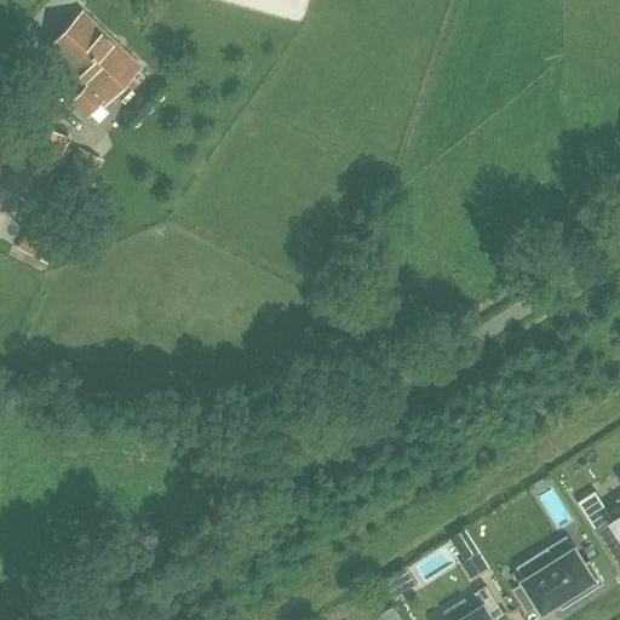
[(105,107),(108,104),(142,68),(81,12),(46,51),(87,90),(74,103),(90,118),(103,103),(105,107)]
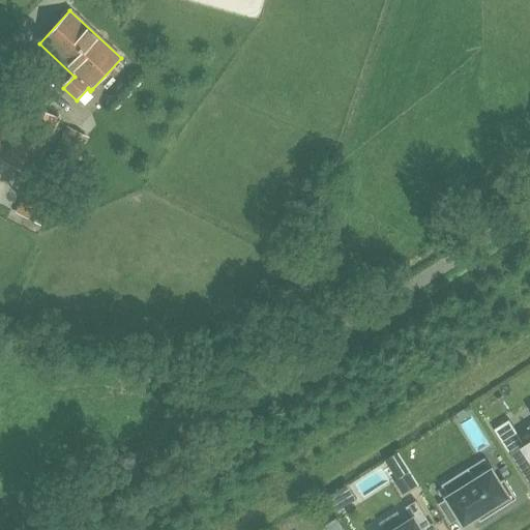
[(61,118),(40,108),(28,102),(21,120),(2,162),(35,177),(61,118)]
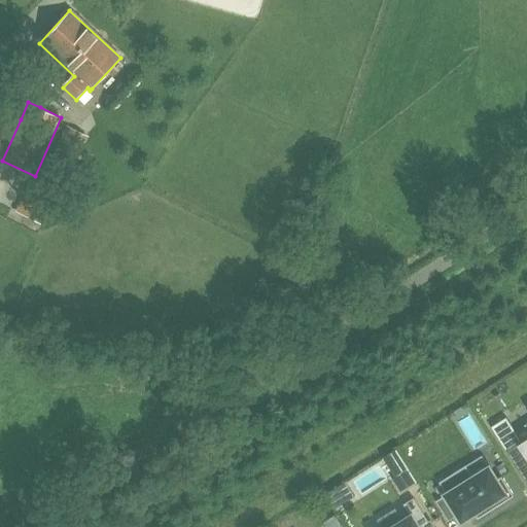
[(0,150),(2,151),(11,128),(0,124),(0,150)]
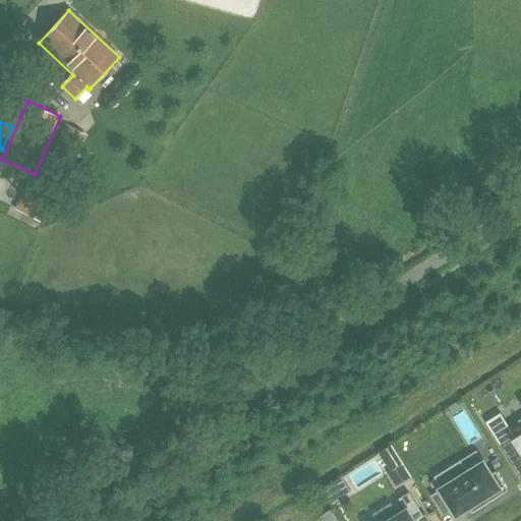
[(69,175),(88,136),(65,126),(48,165),(69,175)]
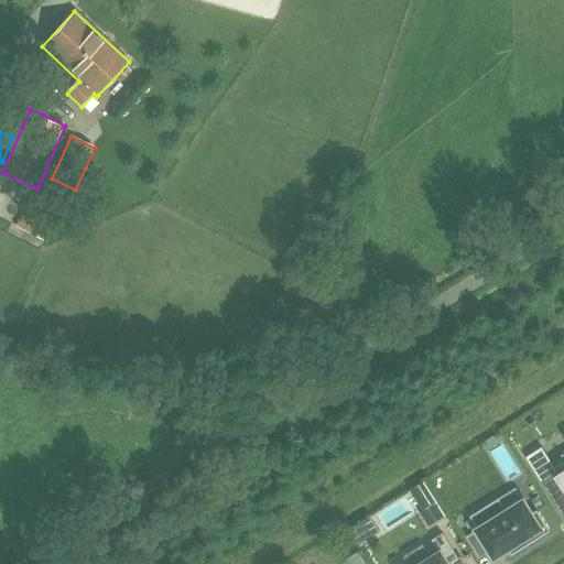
[(66,203),(43,192),(24,230),(47,241),(66,203)]
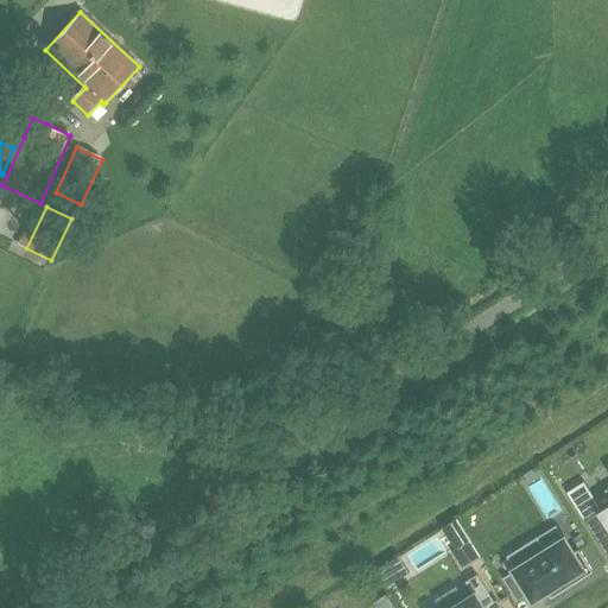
[(532,470),(524,476),(527,481),(536,476),(532,470)]
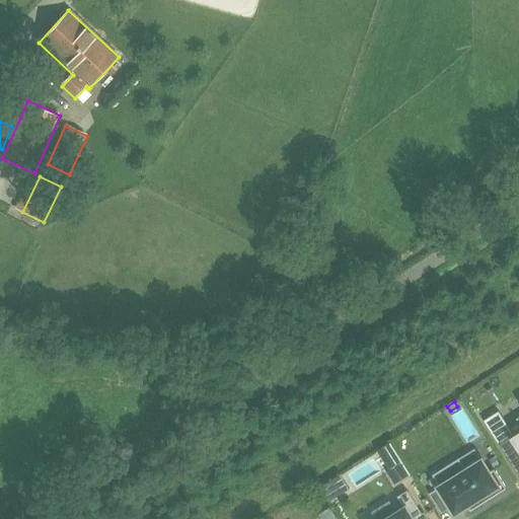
[(514,435),(499,412),(485,421),(499,444),(514,435)]
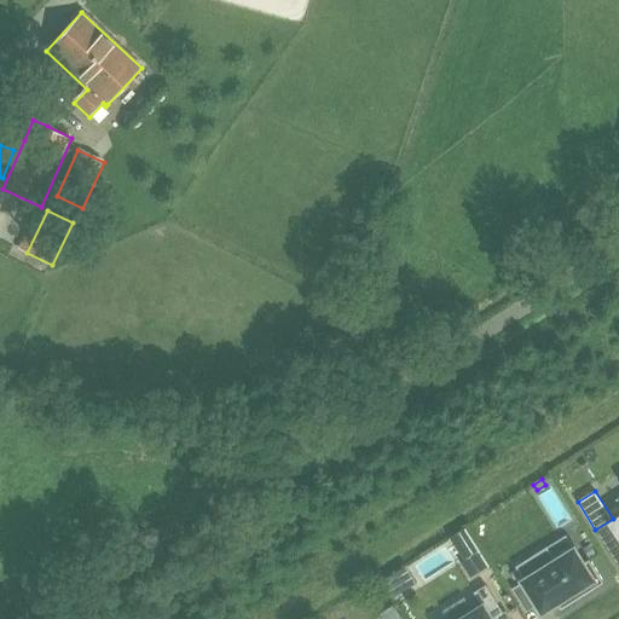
[(583,549),(590,559),(597,555),(590,544),(583,549)]
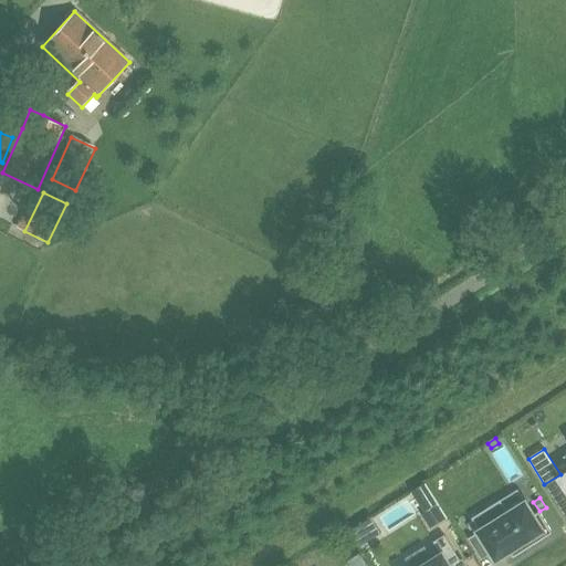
[(498,559),(512,551),(511,548),(522,542),(526,549),(553,533),(540,511),(534,514),(526,502),(510,513),(501,500),(472,519),(480,531),(480,532),(498,559)]
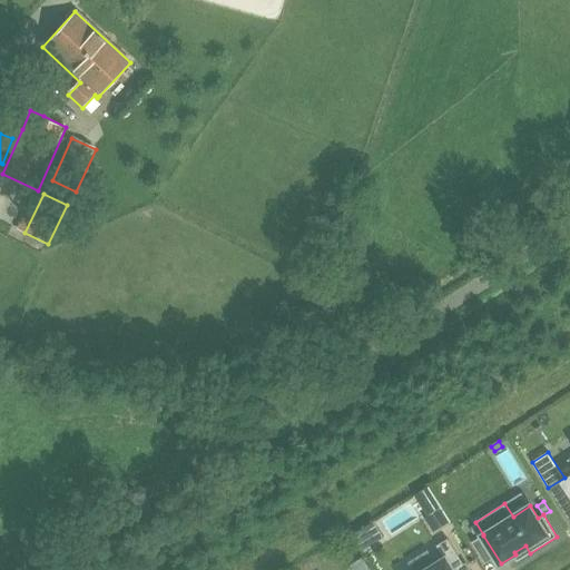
[(442,507),(425,518),(434,533),(452,522),(442,507)]
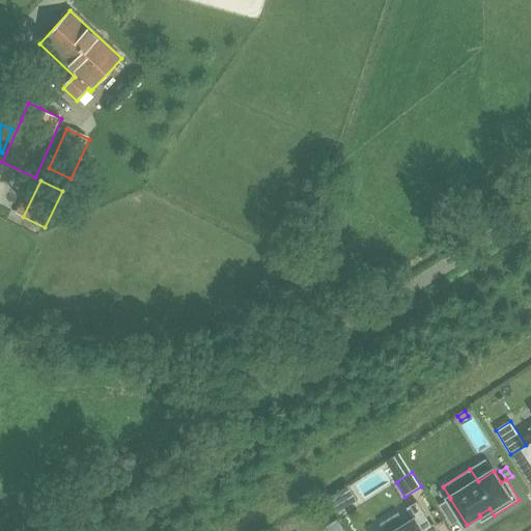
[(408,508),(415,520),(397,530),(427,530),(434,528),(417,502),(408,508)]
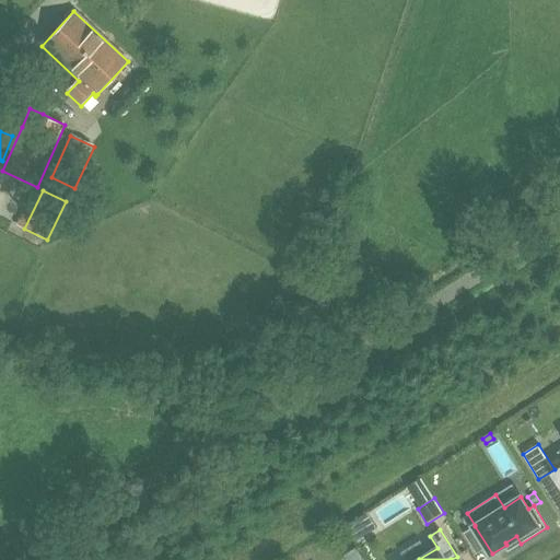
[(364,559),(357,548),(343,557),(345,559),(364,559)]
